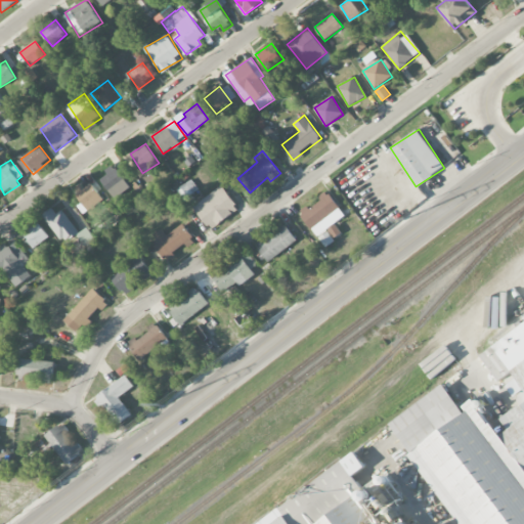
[(99,177),(115,199),(130,188),(115,167),(99,177)]
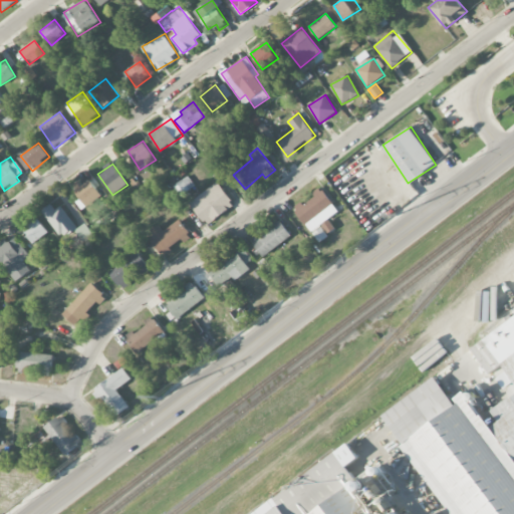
[(100,198),(88,176),(73,185),(85,207),(100,198)]
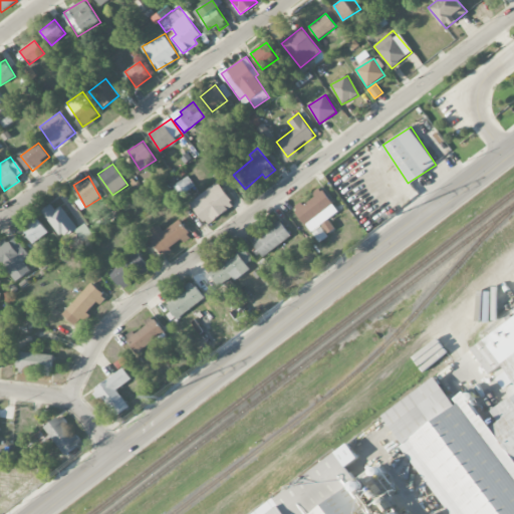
[(174,185),(180,195),(193,188),(188,178),(174,185)]
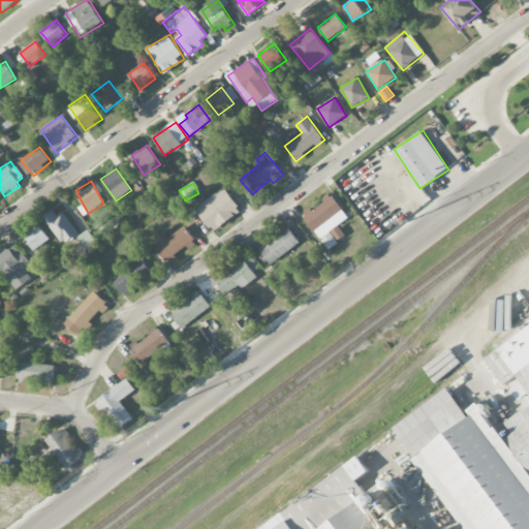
[(211,231),(241,213),(225,188),(195,207),(211,231)]
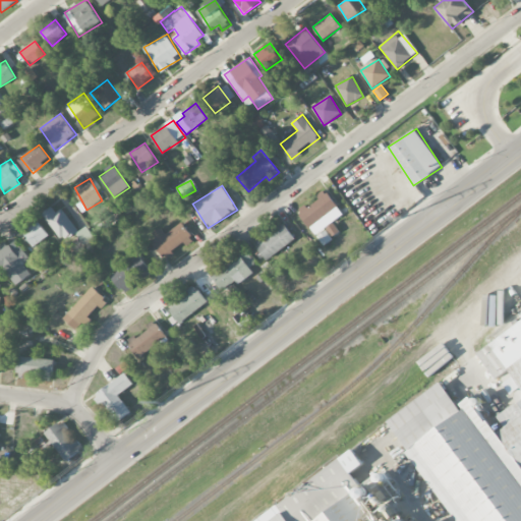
[(316,195),(319,197),(298,213),(310,228),(338,207),(325,189),(316,195)]
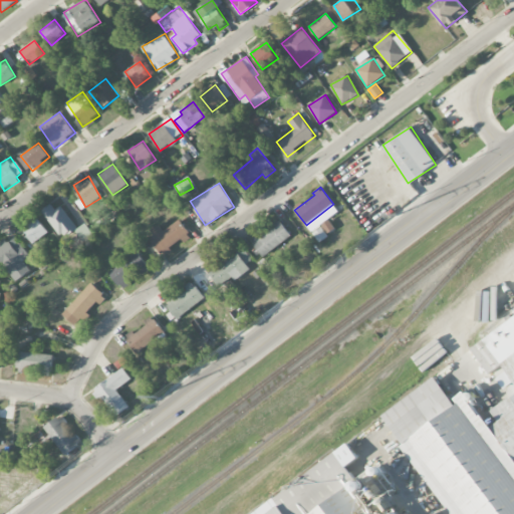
[(54,201),(41,211),(63,239),(76,229),(54,201)]
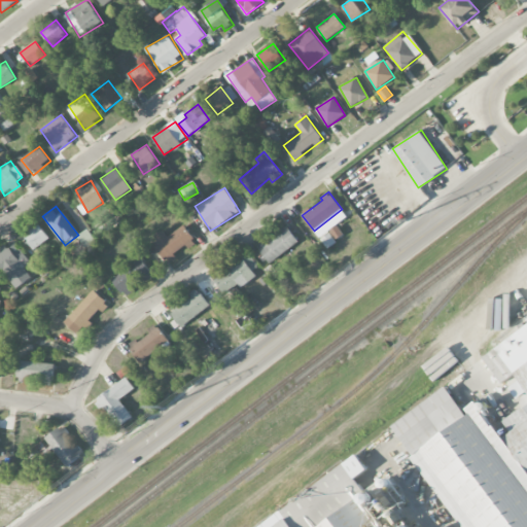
[(21,232),(34,249),(49,238),(39,224),(33,230),(30,225),(21,232)]
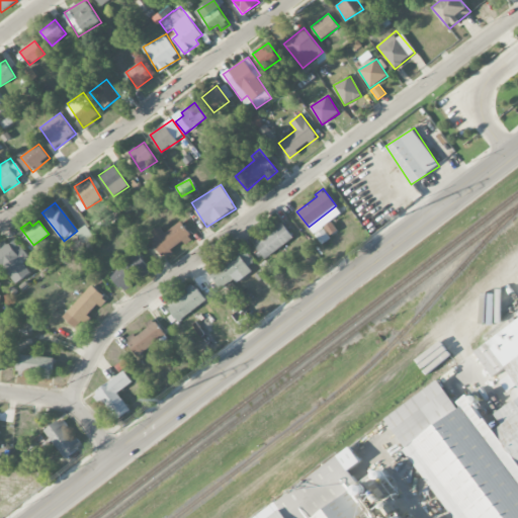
[(160,226),(149,234),(164,256),(191,237),(181,222),(165,233),(160,226)]
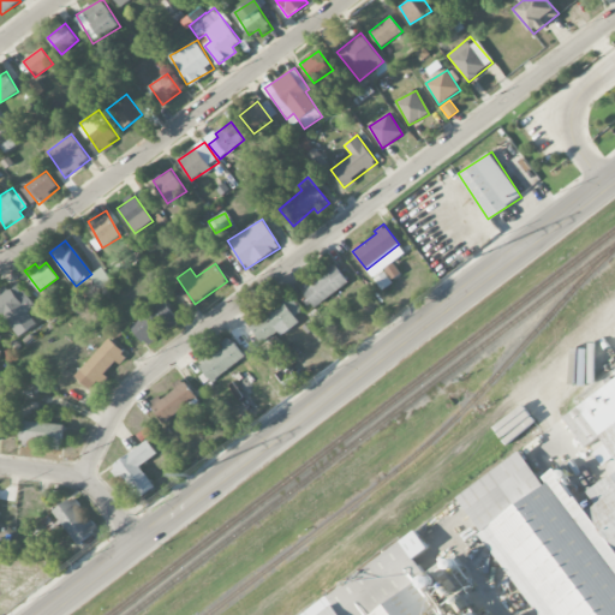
[(314,306),(350,285),(338,266),(311,281),(310,280),(300,286),(314,306)]
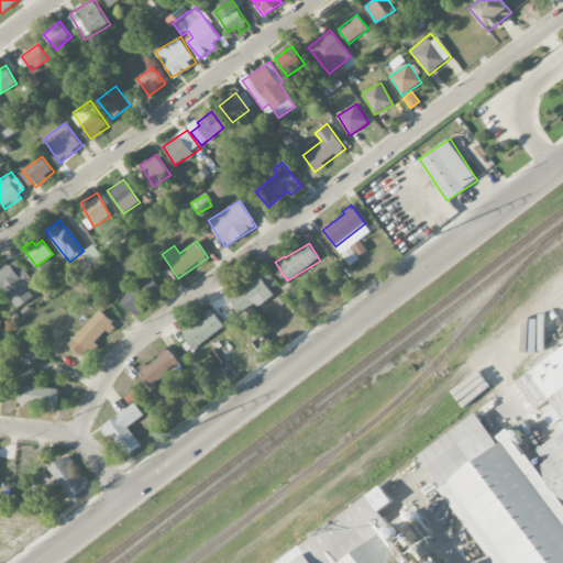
[(84,252),(92,264),(102,257),(94,244),(84,252)]
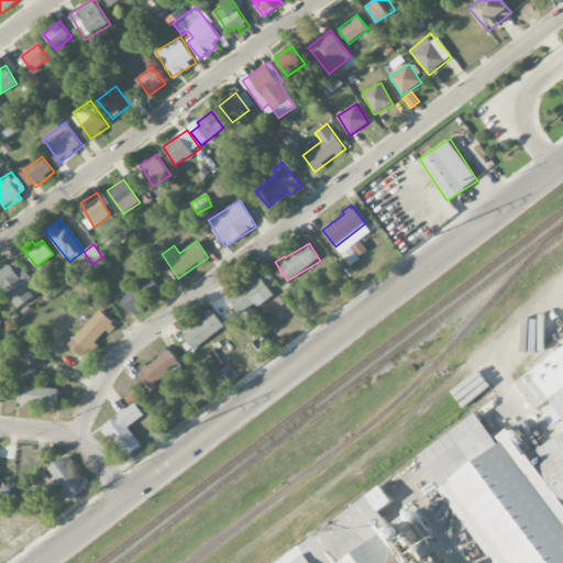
[(0,285),(19,308),(34,296),(25,286),(33,280),(15,260),(0,272),(0,285)]
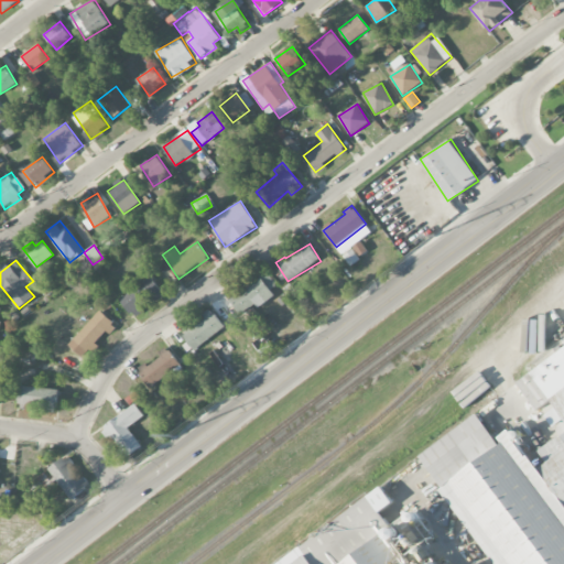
[(257,306),(280,289),(263,267),(247,280),(249,282),(229,297),(242,314),(255,304),(257,306)]
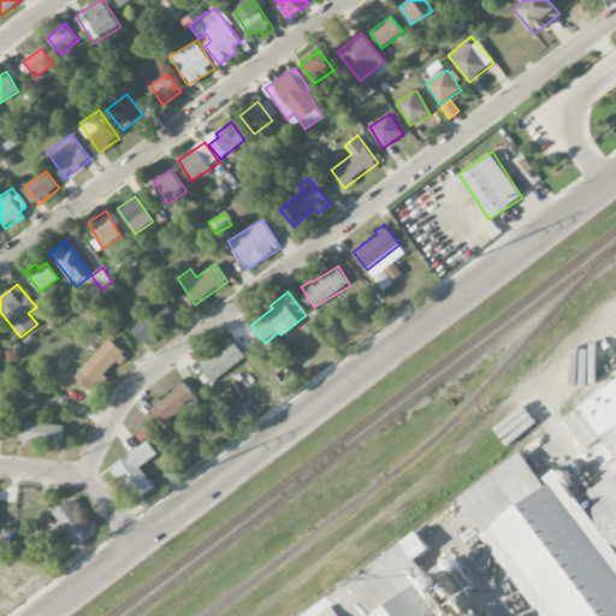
[(179,320),(165,301),(131,327),(146,347),(179,320)]
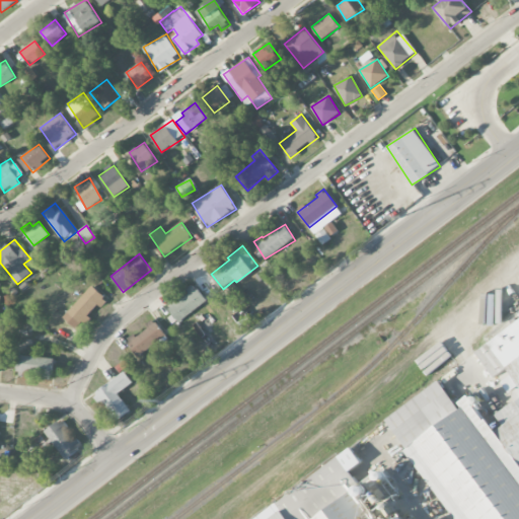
[(105,298),(92,286),(64,317),(77,329),(105,298)]
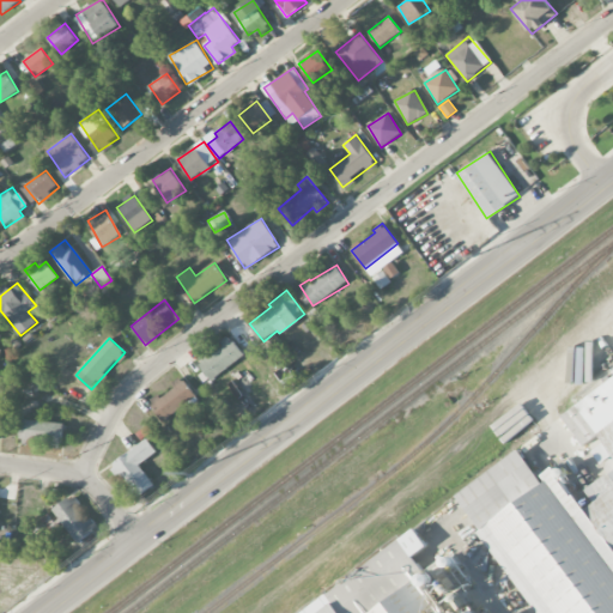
[(198,360),(211,380),(244,357),(231,338),(198,360)]
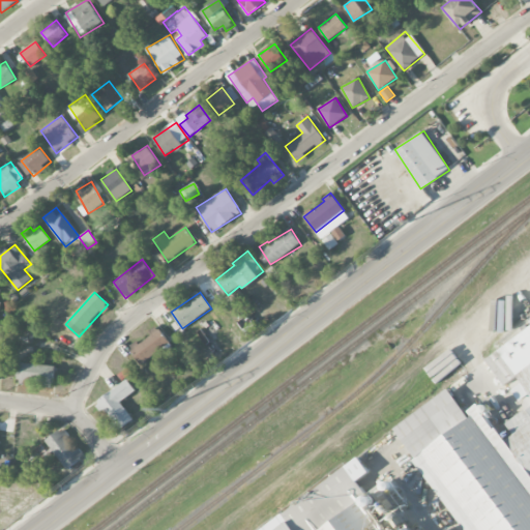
[(468,529),(529,529),(529,323),(482,358),(503,387),(517,378),(529,394),(521,401),(527,409),(497,430),(478,404),(465,414),(448,390),(395,429),(468,529)]
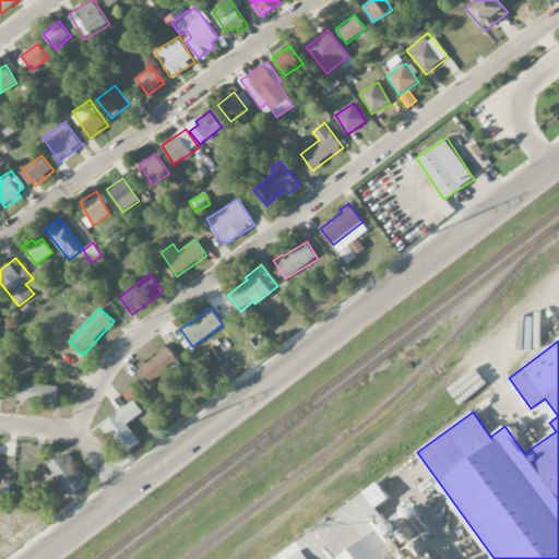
[(178,366),(169,347),(138,363),(147,381),(178,366)]
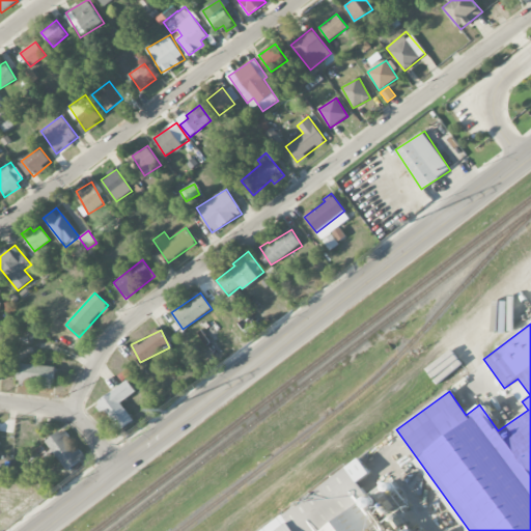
[(54,365),(20,364),(19,385),(54,386),(54,365)]
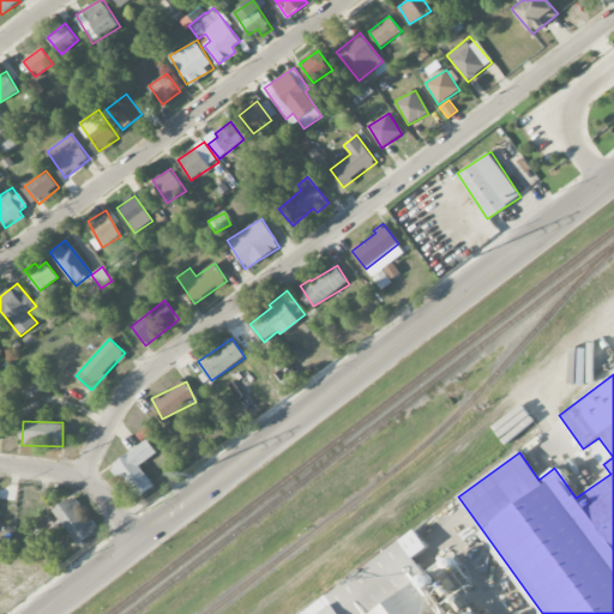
[(157,452),(148,439),(112,467),(137,500),(156,486),(140,465),(157,452)]
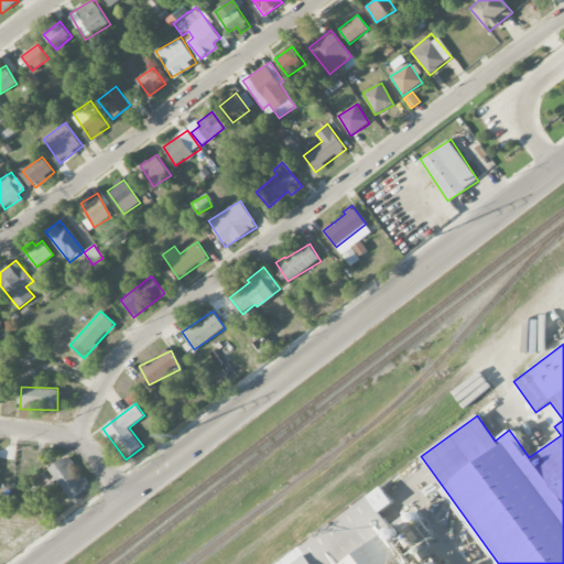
[(50,468),(71,500),(88,488),(66,457),(50,468)]
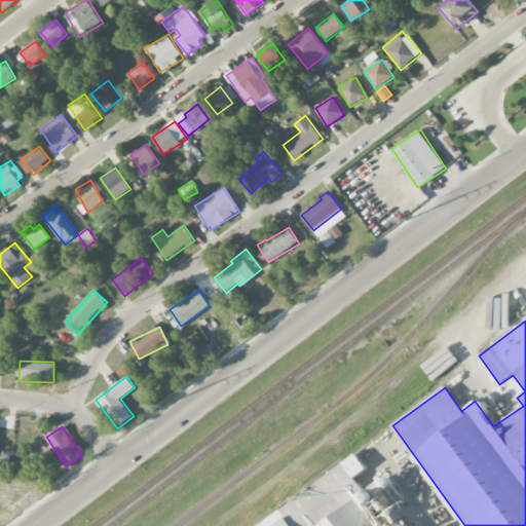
[(275,525),(390,525),(347,462),(279,509),(287,519),(275,525)]
